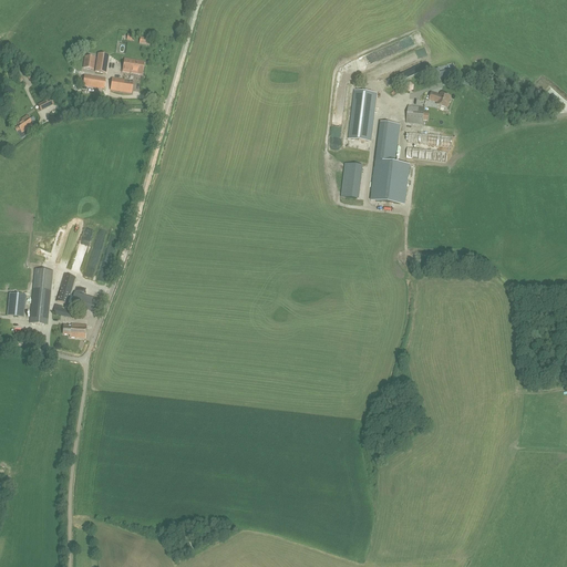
[(109,55),(98,54),(95,72),(106,74),(109,55)]
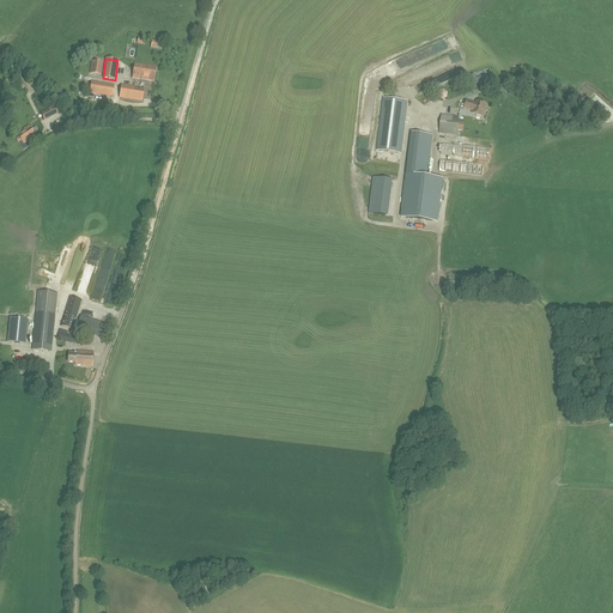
[(90,74),(101,76),(103,64),(92,62),(90,74)]
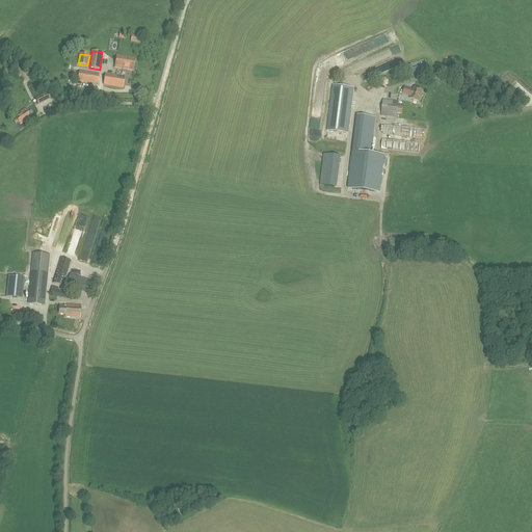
[(133,71),(135,58),(116,55),(114,68),(133,71)]
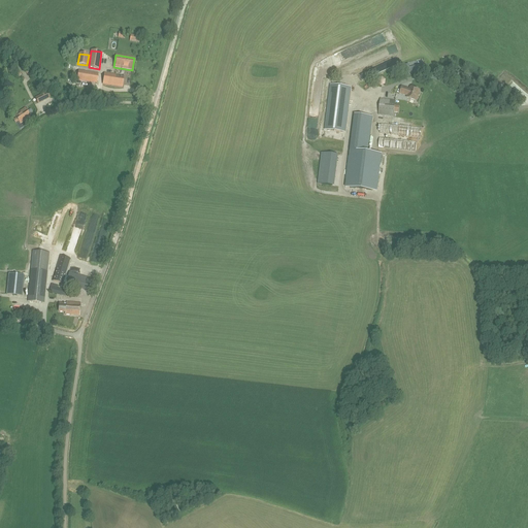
[(419,70),(417,66),(409,68),(408,64),(404,65),(406,73),(419,70)]
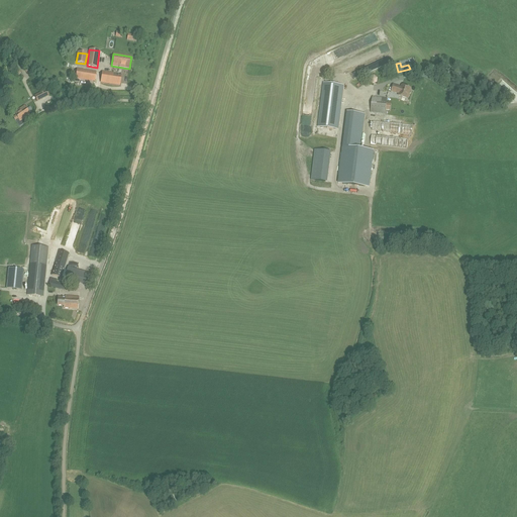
[(28,67),(24,71),(29,76),(33,72),(28,67)]
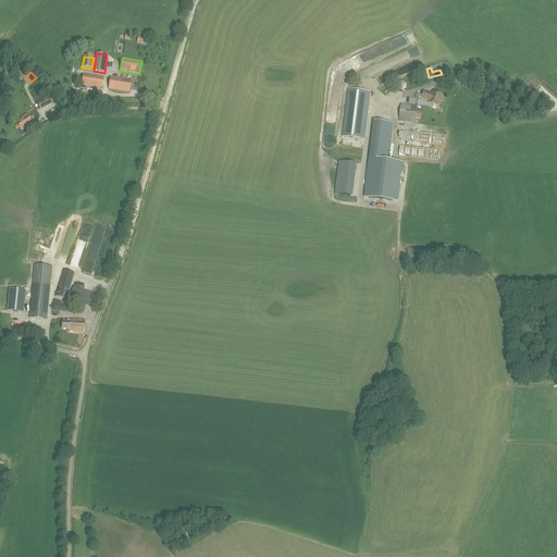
[(103,77),(84,74),(82,85),(100,87),(102,88),(103,77)]
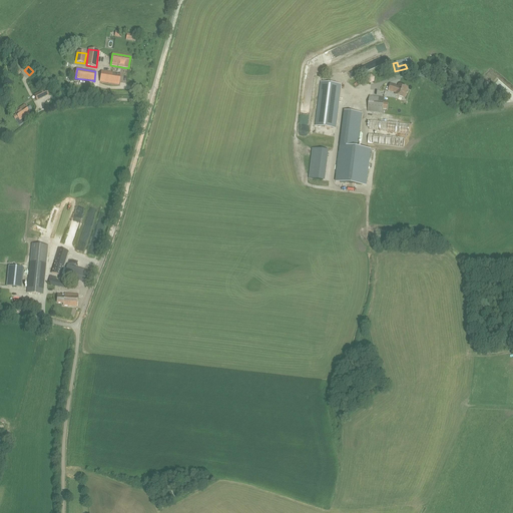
[(101,71),(100,82),(119,84),(120,74),(101,71)]
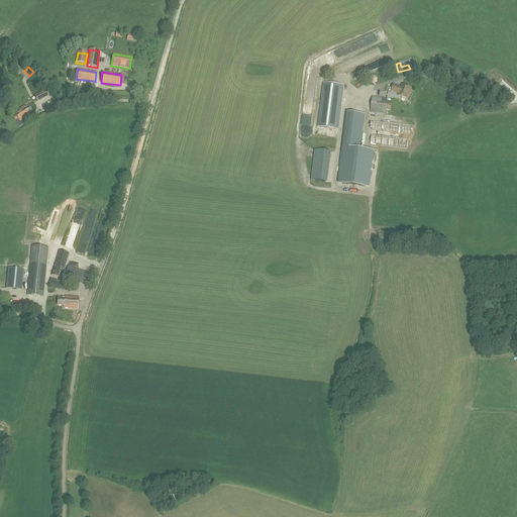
[(374,75),(370,77),(370,81),(373,84),(377,82),(378,78),(374,75)]
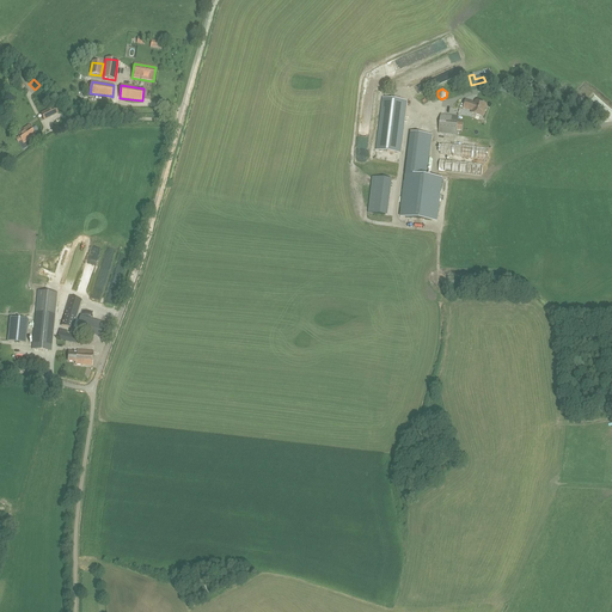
[(383,98),(375,150),(399,153),(407,101),(383,97),(383,98)]
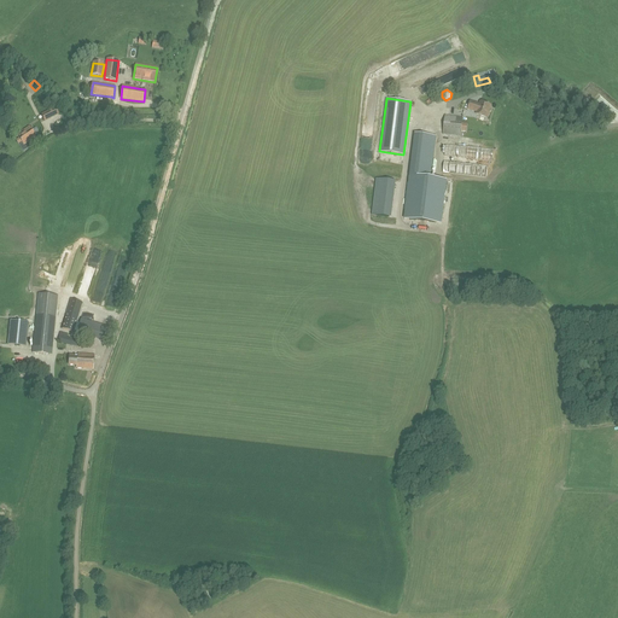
[(477,112),(477,115),(487,118),(491,105),(481,101),(479,105),(471,101),(468,109),(477,112)]
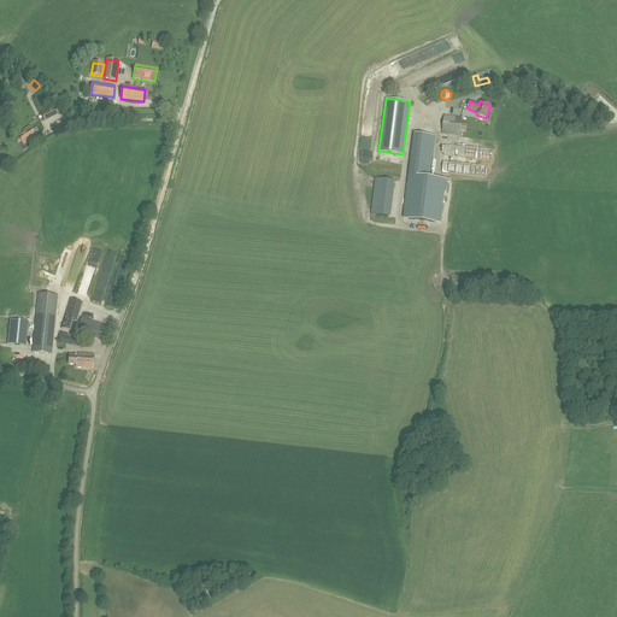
[(51,118),(59,113),(56,107),(47,111),(51,118)]
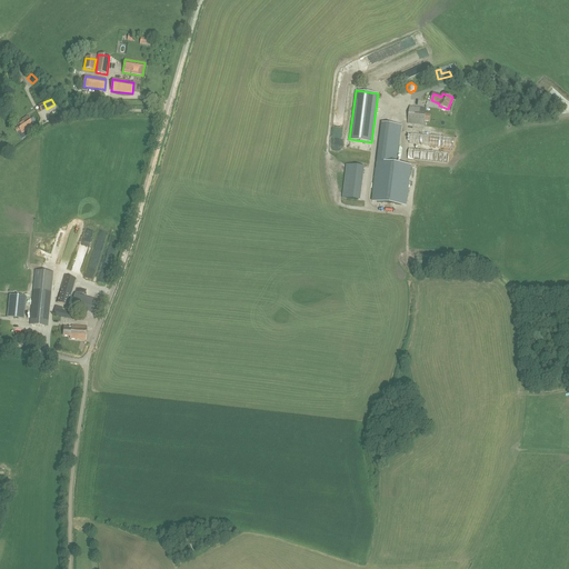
[(391,116),(391,105),(381,105),(381,116),(391,116)]
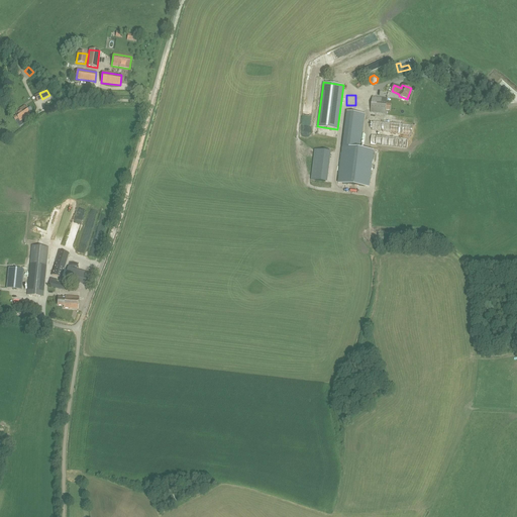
[(372,97),(371,112),(385,114),(386,110),(386,103),(387,98),(372,97)]
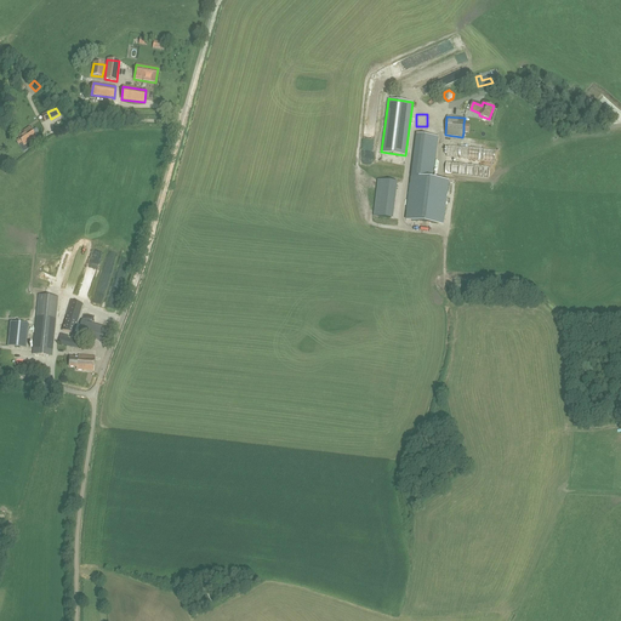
[(24,147),(26,147),(27,148),(30,146),(29,144),(38,138),(29,127),(17,136),(18,138),(24,147)]
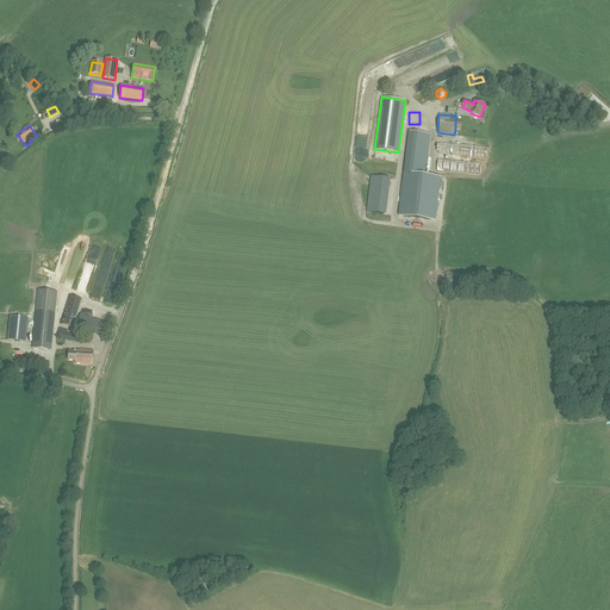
[(440,179),(436,178),(425,176),(430,135),(410,132),(399,216),(435,221),(439,194),(440,179)]
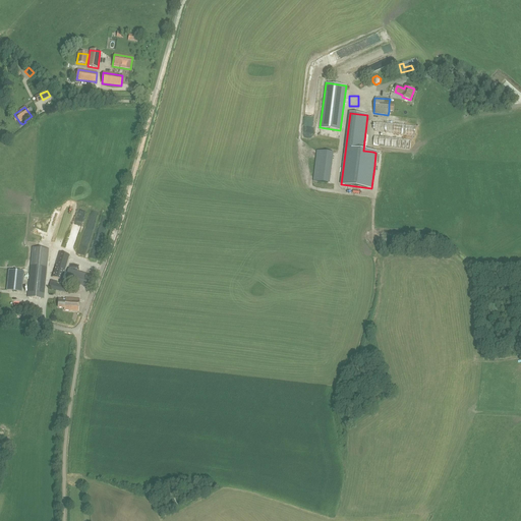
[(375,153),(374,166),(384,167),(390,168),(392,152),(395,124),(380,122),(375,153)]
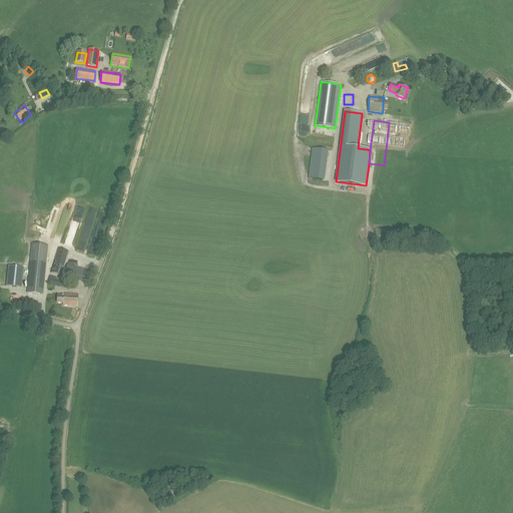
[(320,180),(332,181),(334,161),(330,161),(331,154),(333,154),(333,149),(314,148),(311,175),(321,176),(320,180)]
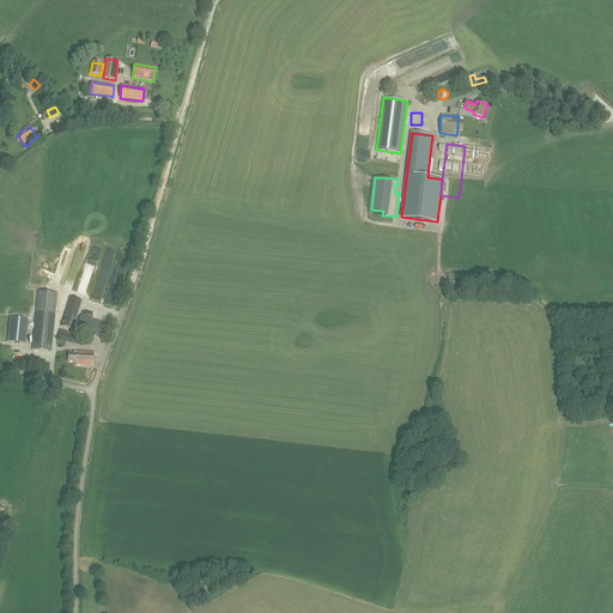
[(38,291),(32,344),(32,350),(52,351),(56,293),(38,291)]
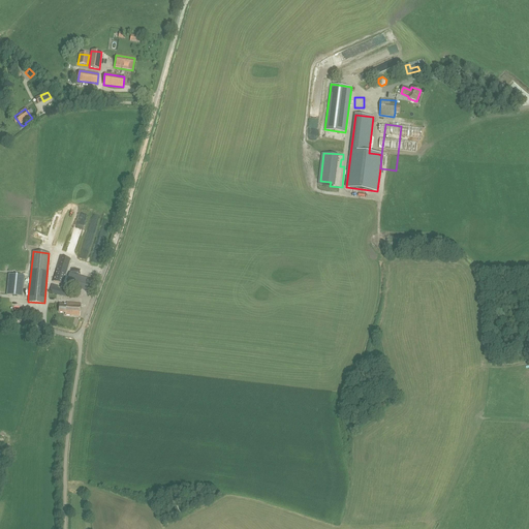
[(63,284),(70,258),(61,256),(53,281),(63,284)]
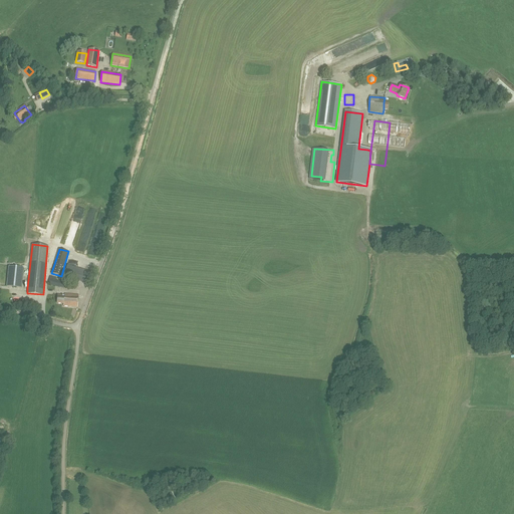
[(63,277),(88,285),(91,272),(67,265),(63,277)]
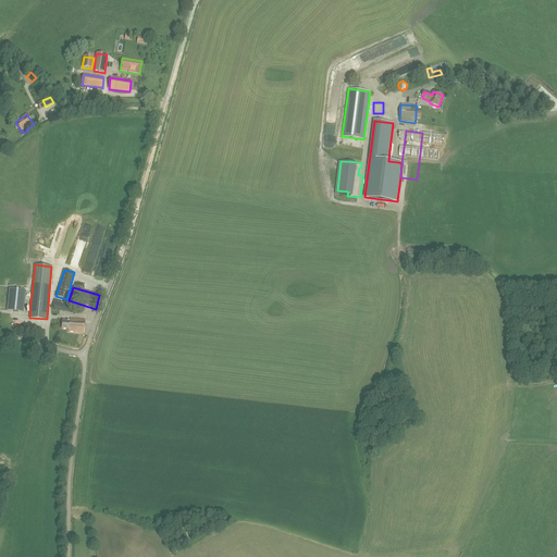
[(23,312),(25,291),(9,288),(7,310),(23,312)]
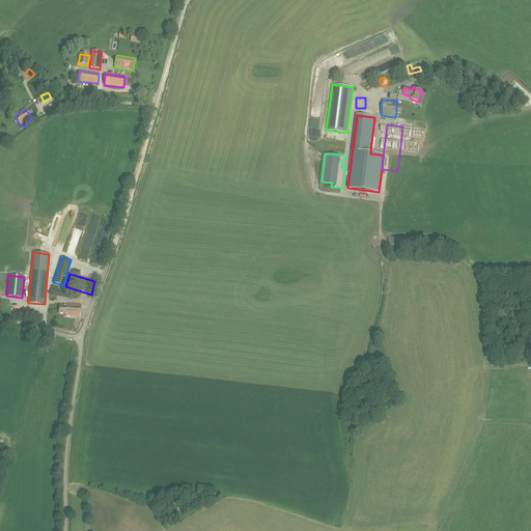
[(70,297),(71,292),(67,291),(51,287),(49,295),(65,298),(66,296),(70,297)]
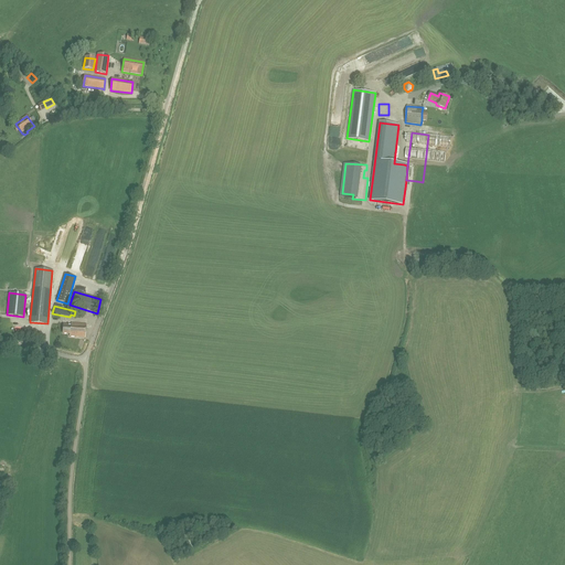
[(85,338),(86,324),(72,323),(71,326),(63,324),(62,333),(70,334),(70,337),(85,338)]
